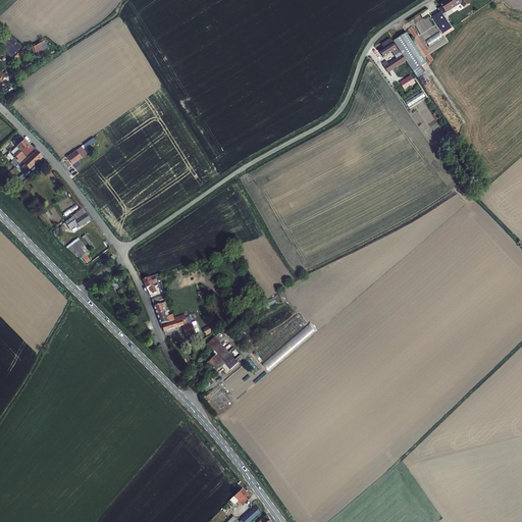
[(456,0),(444,8),(445,9),(458,0),(459,0),(461,3),(466,0),(465,0),(456,0)]
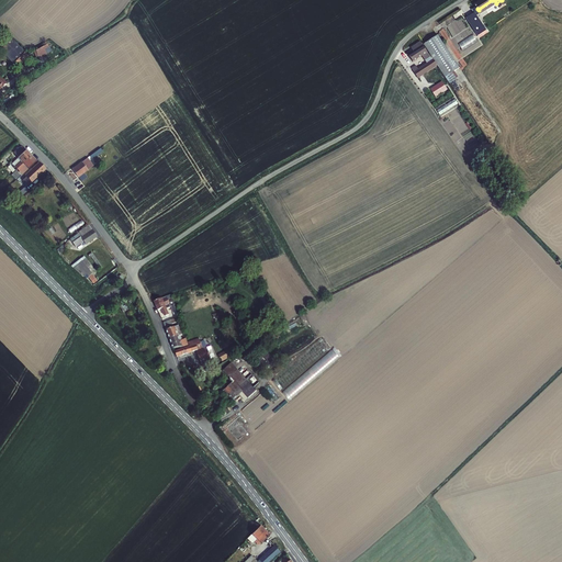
[(465,15),(476,33),(485,27),(475,12),(479,10),(478,9),(475,4),(471,7),(473,10),(465,15)]
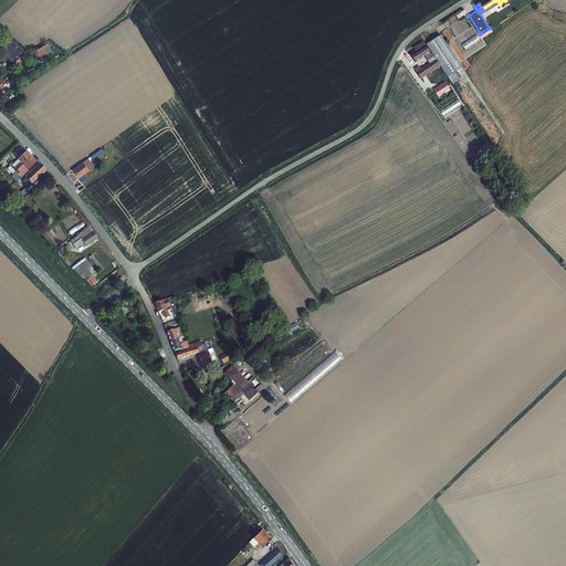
[(27,56),(0,29),(0,48),(18,66),(28,56),(27,56)]
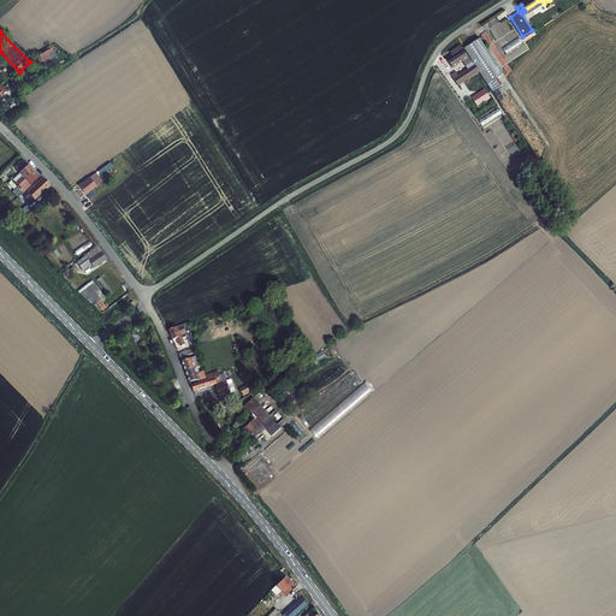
[(520,37),(505,48),(509,54),(525,45),(520,37)]
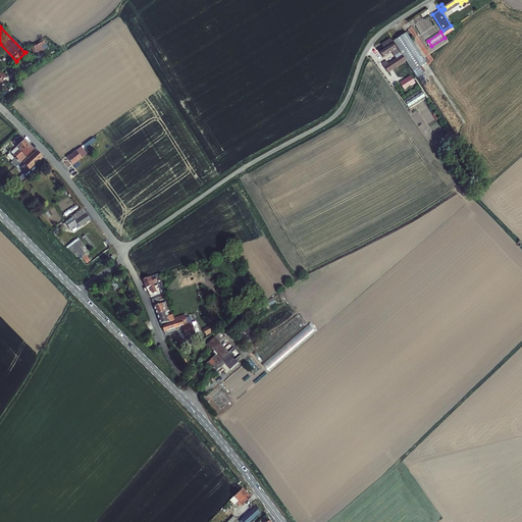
[(425,62),(416,49),(405,33),(394,40),(414,70),(425,62)]
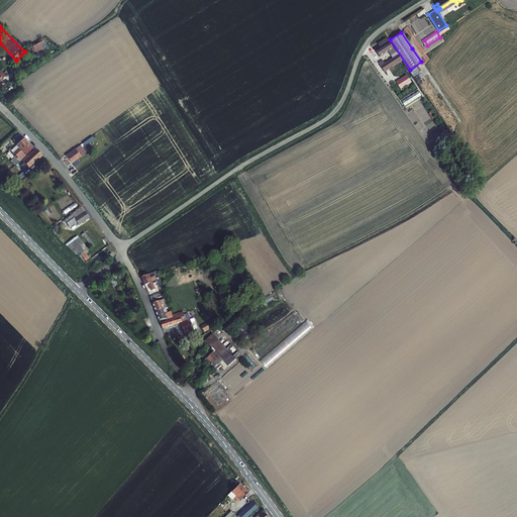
[(390,46),(385,38),(377,43),(378,45),(373,49),(379,58),(387,52),(389,55),(377,64),(383,73),(401,61),(394,49),(390,46)]
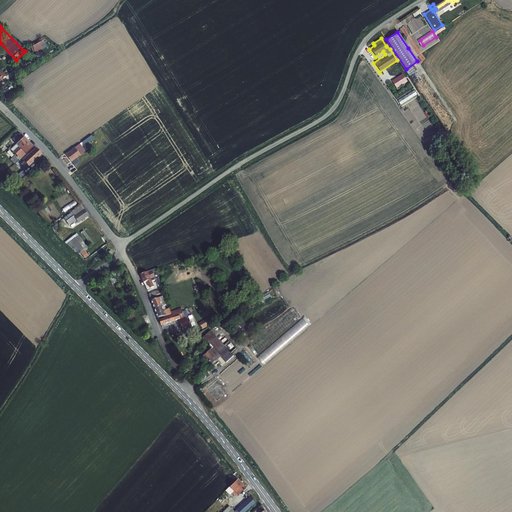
[(36,52),(48,46),(44,39),(32,45),(36,52)]
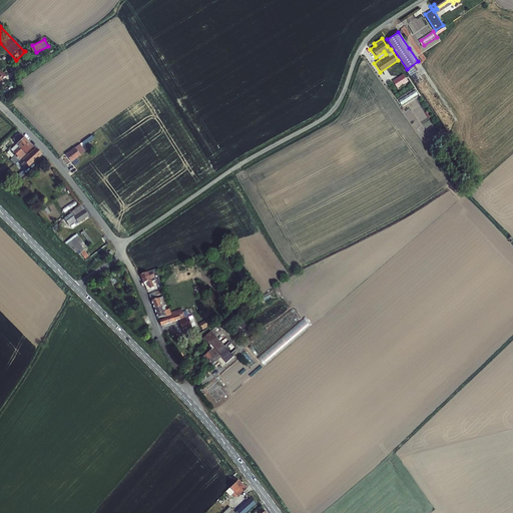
[(405,69),(407,69),(387,39),(386,40),(405,69)]
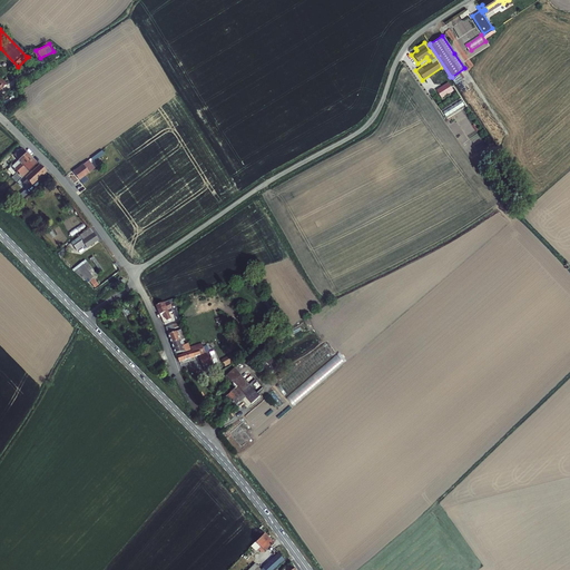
[(433,98),(451,86),(448,81),(430,94),(433,98)]
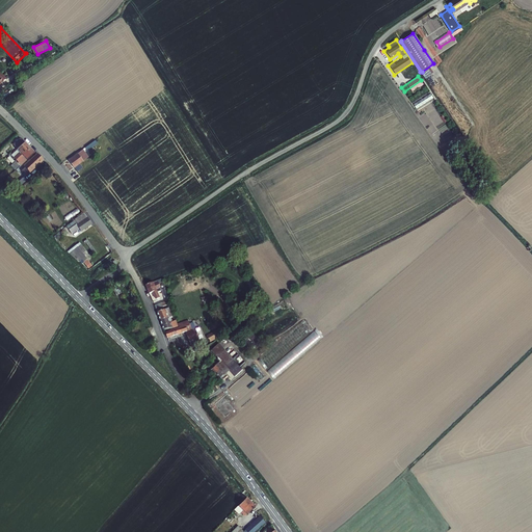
[(428,92),(421,80),(404,91),(413,103),(428,92)]
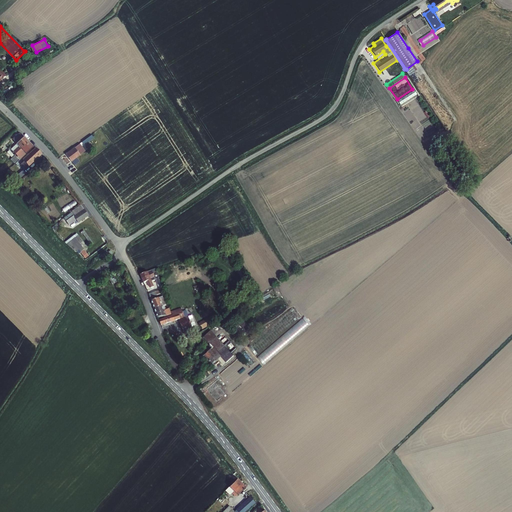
[(416,89),(399,100),(402,104),(418,94),(416,89)]
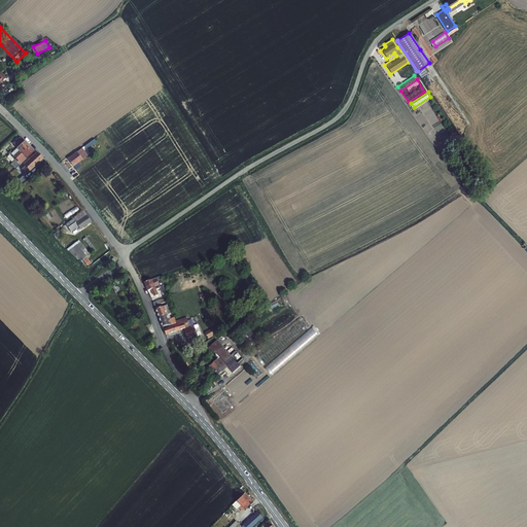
[(13,142),(18,146),(25,139),(22,135),(13,142)]
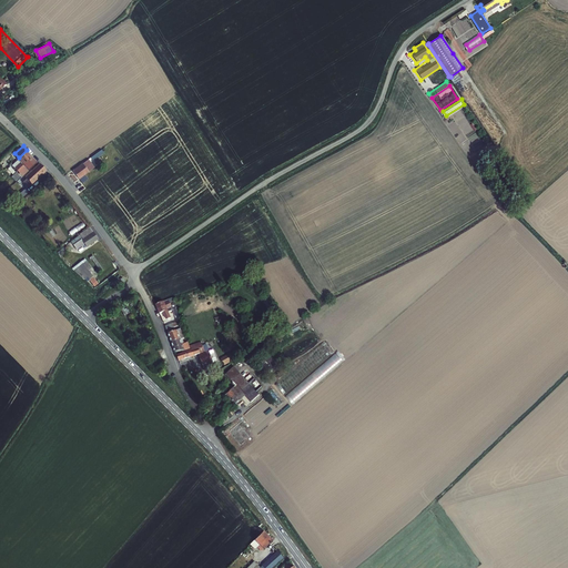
[(94,160),(104,152),(102,149),(92,156),(94,160)]
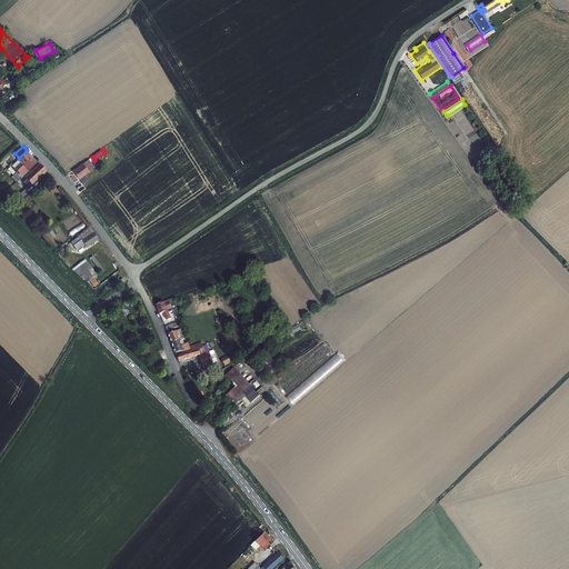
[(16,166),(18,169),(32,156),(27,150),(19,158),(21,160),(16,166)]
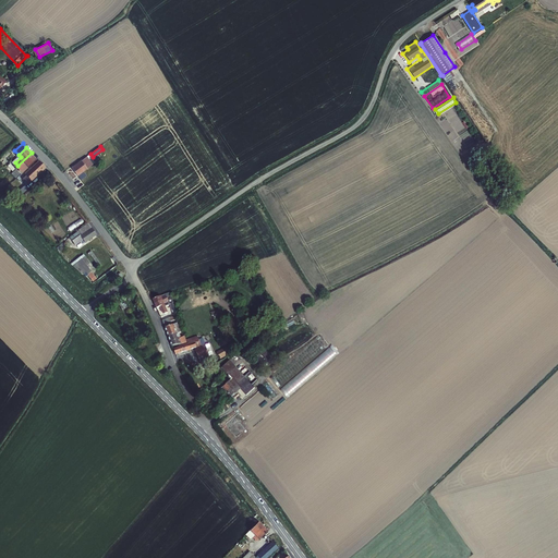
[(32,153),(17,166),(24,171),(38,158),(32,153)]
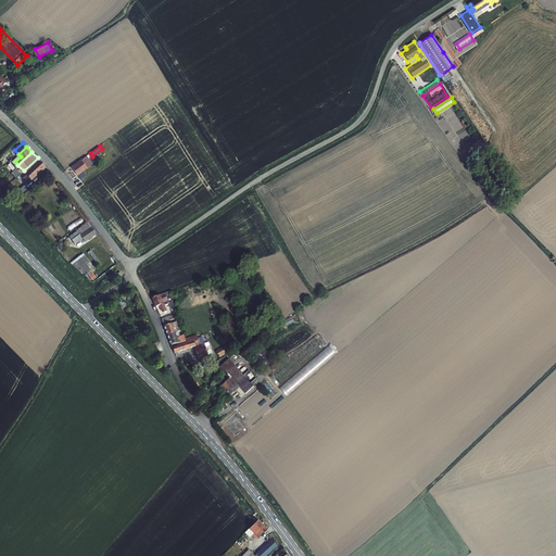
[(91,165),(86,158),(71,167),(77,177),(83,173),(81,172),(91,165)]
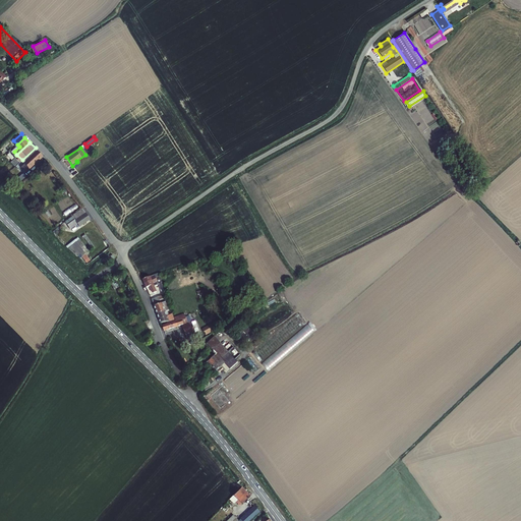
[(44,156),(38,150),(27,160),(26,162),(25,163),(31,168),(44,156)]
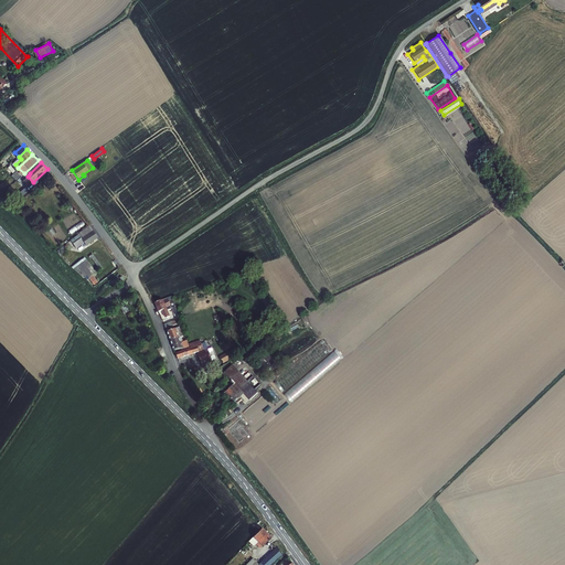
[(17,180),(21,174),(17,171),(12,176),(17,180)]
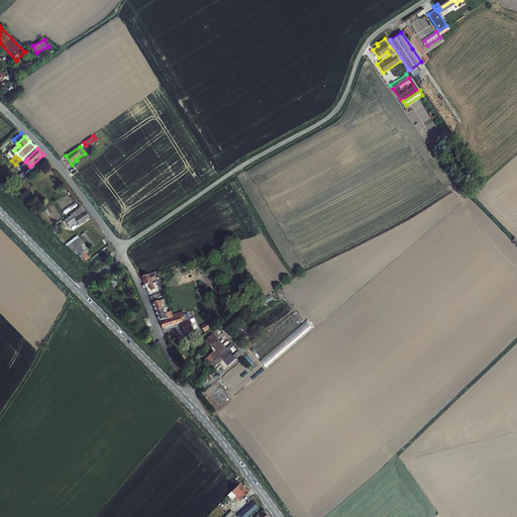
[(83,207),(78,211),(80,214),(75,218),(79,223),(81,221),(83,224),(91,217),(83,207)]
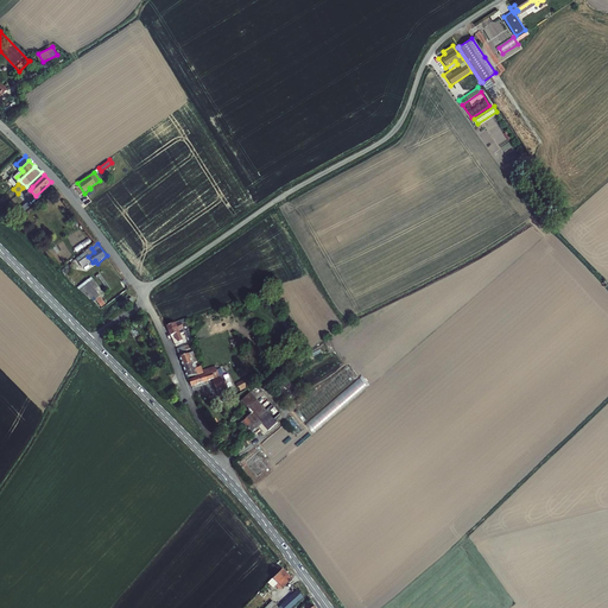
[(178,322),(164,327),(168,333),(181,328),(183,327),(185,325),(184,320),(181,321),(178,322)]
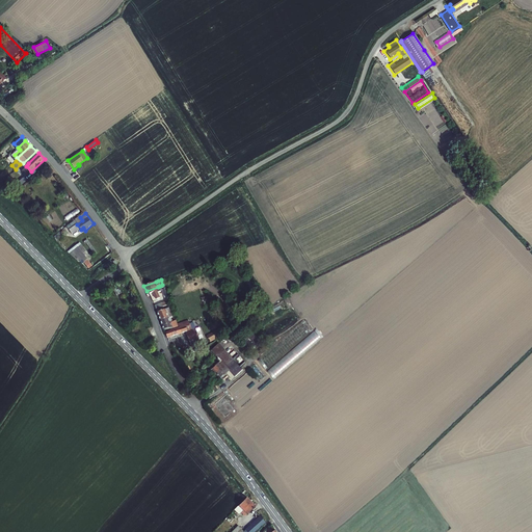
[(170,329),(163,310),(156,313),(162,333),(170,329)]
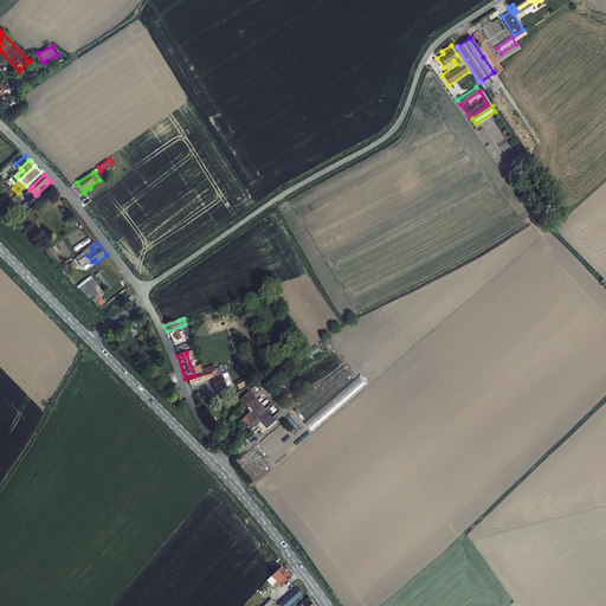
[(350,362),(291,411),(300,421),(359,373),(350,362)]
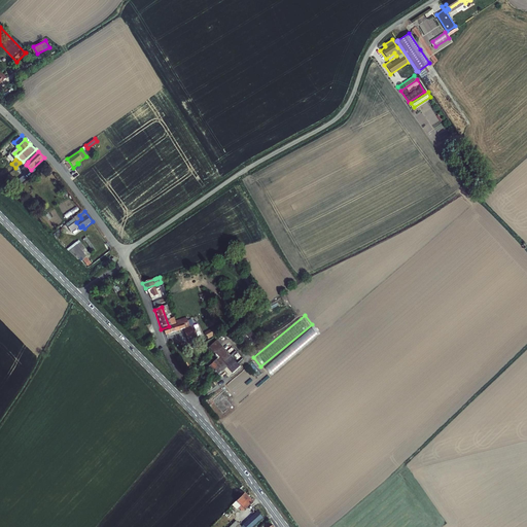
[(183,330),(188,344),(197,341),(189,321),(181,323),(183,329),(183,330)]
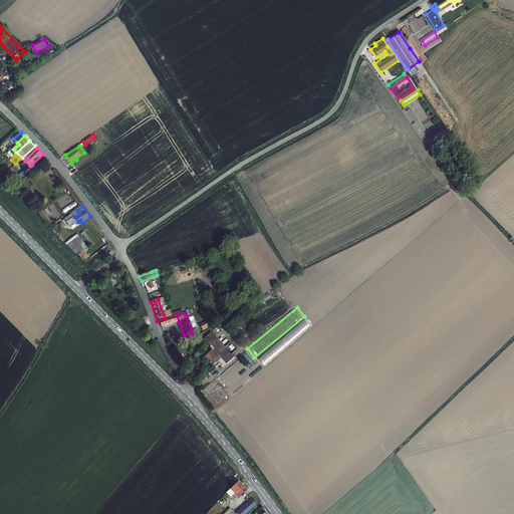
[(161,328),(179,321),(177,315),(159,322),(161,328)]
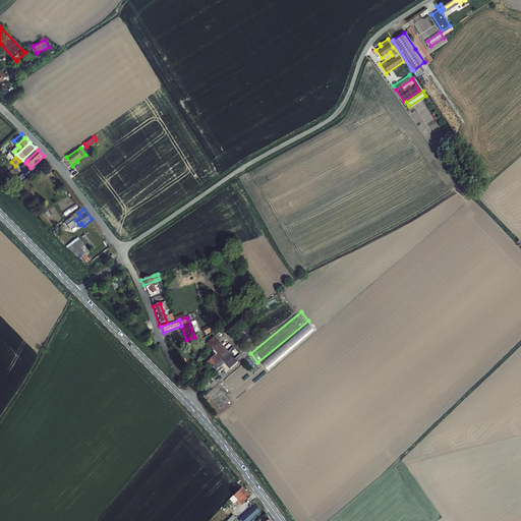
[(309,324),(259,364),(266,372),(315,331),(309,324)]
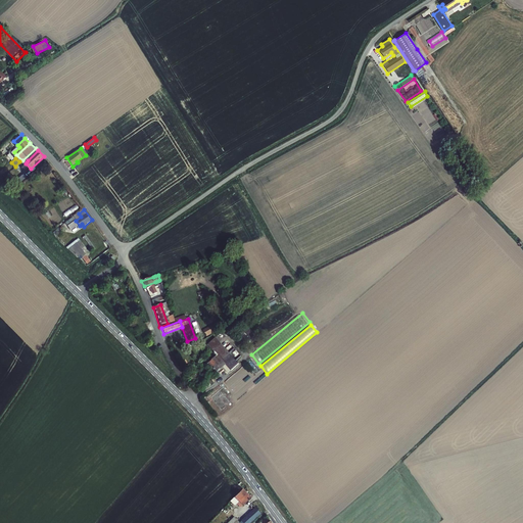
[(251,327),(240,332),(244,342),(255,337),(251,327)]
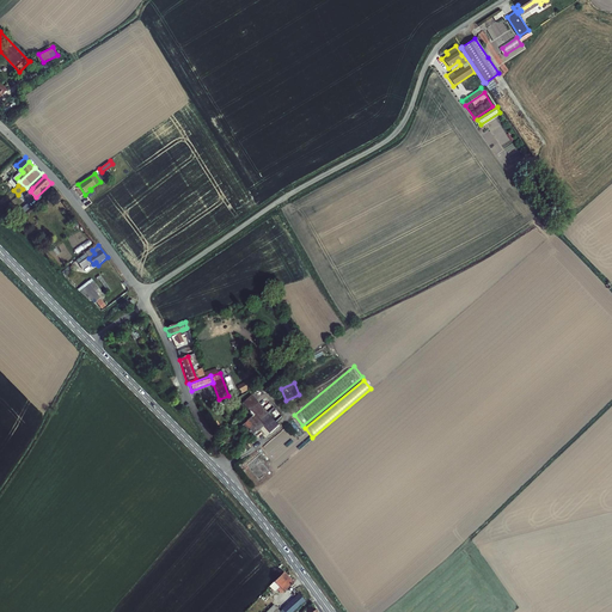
[(246,398),(246,411),(265,411),(265,402),(256,402),(256,398),(246,398)]
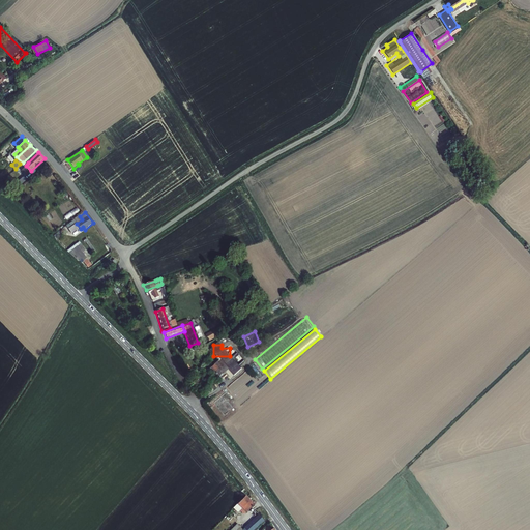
[(234,363),(231,360),(224,366),(227,371),(234,363)]
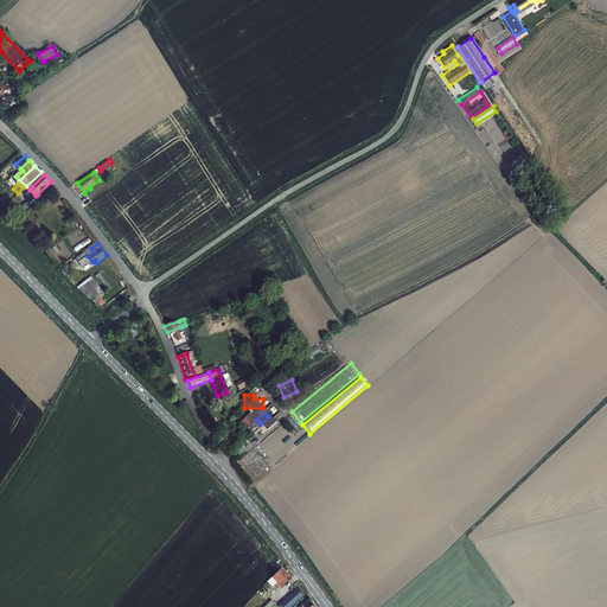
[(292,416),(286,421),(298,435),(304,429),(292,416)]
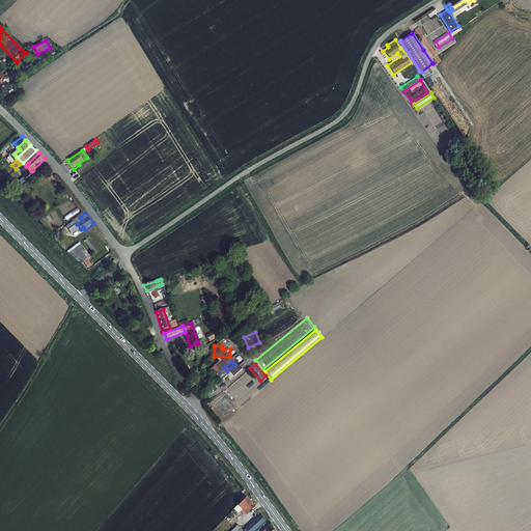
[(207,371),(190,387),(195,394),(210,382),(211,384),(215,381),(207,371)]
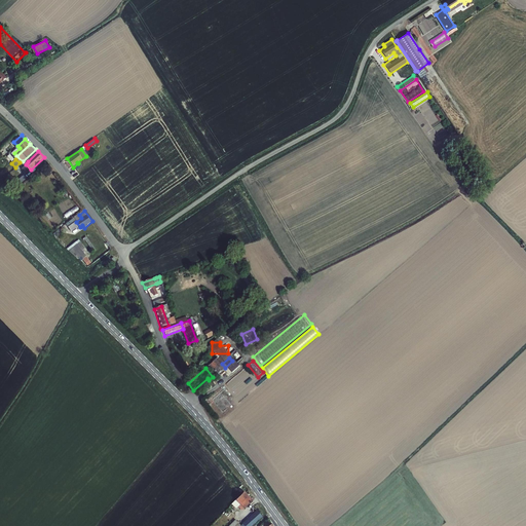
[(243,512),(251,504),(254,501),(245,493),(245,494),(235,502),(240,508),(239,509),(243,512)]
